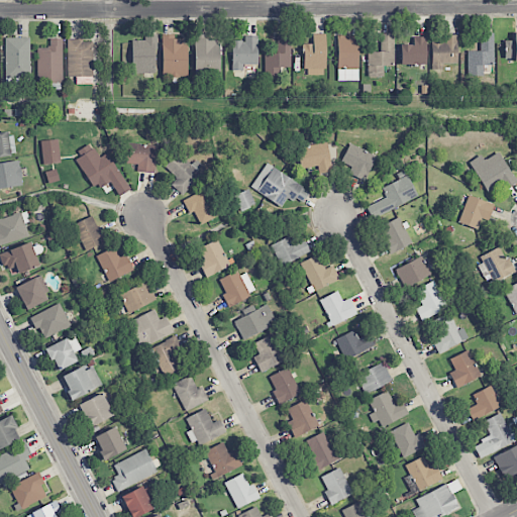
[(325,75),(324,33),(312,34),(313,44),(303,44),(304,76),(325,75)]
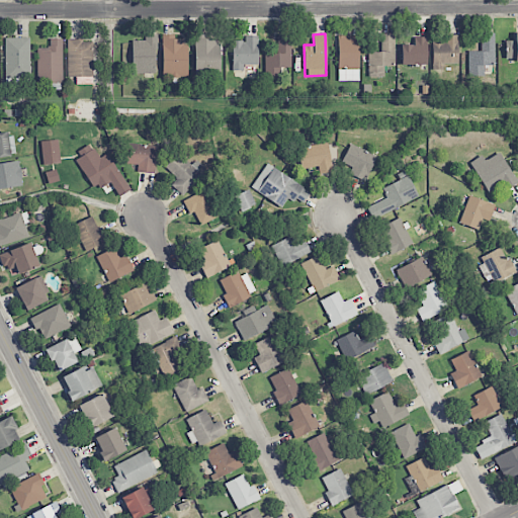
[(395,33),(380,33),(380,52),(368,52),(368,66),(394,66),(395,33)]
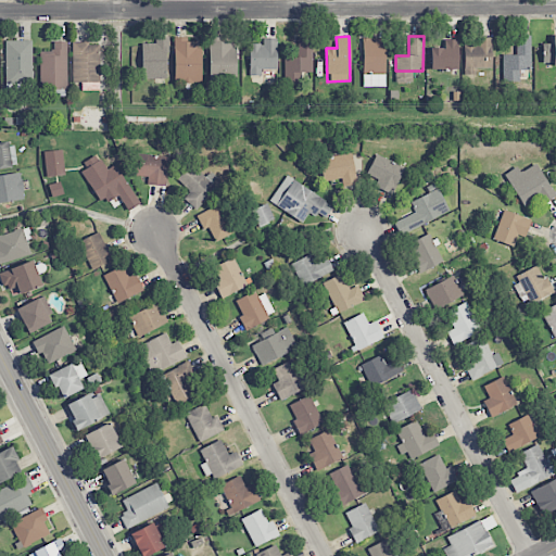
[(503,81),(520,81),(520,71),(530,71),(530,36),(516,36),(516,55),(502,55),(503,81)]
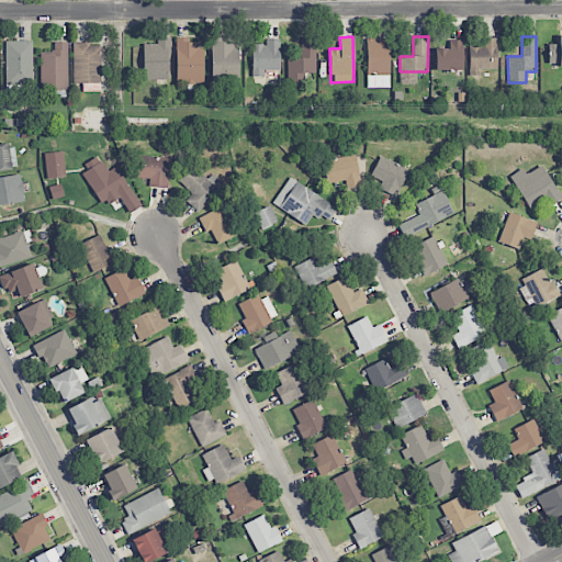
[(549,66),(561,65),(561,36),(558,36),(558,44),(548,45),(549,66)]
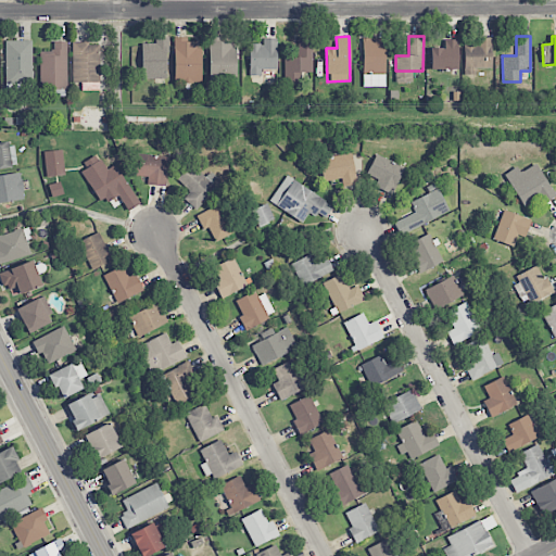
[(166,79),(167,38),(155,37),(155,43),(142,43),(141,78),(166,79)]
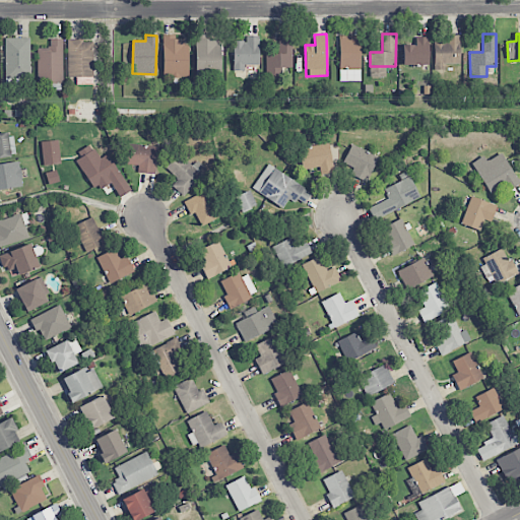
[(265,54),(266,79),(282,78),(282,68),(293,68),(291,35),(278,36),(278,53),(265,54)]
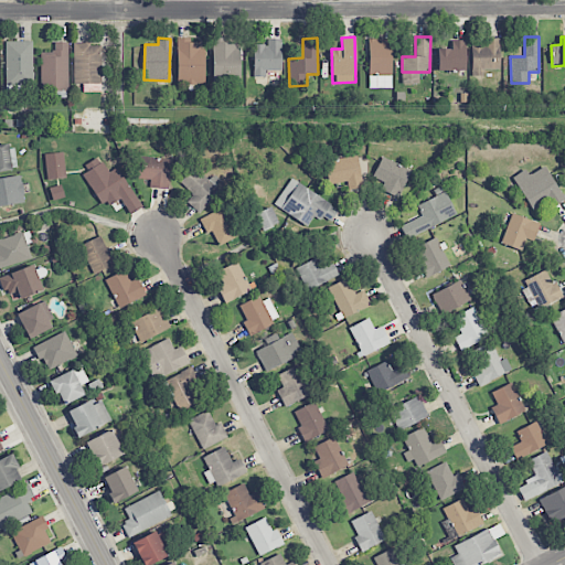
[(500,70),(499,38),(486,39),(486,43),(471,44),(472,76),(483,76),(483,70),(500,70)]
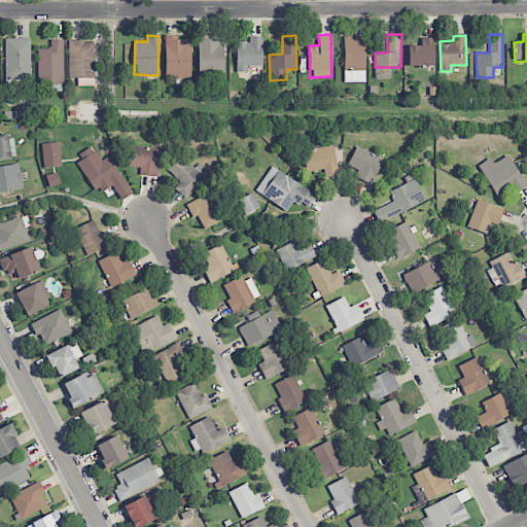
[(164,78),(189,79),(189,36),(165,36),(164,78)]
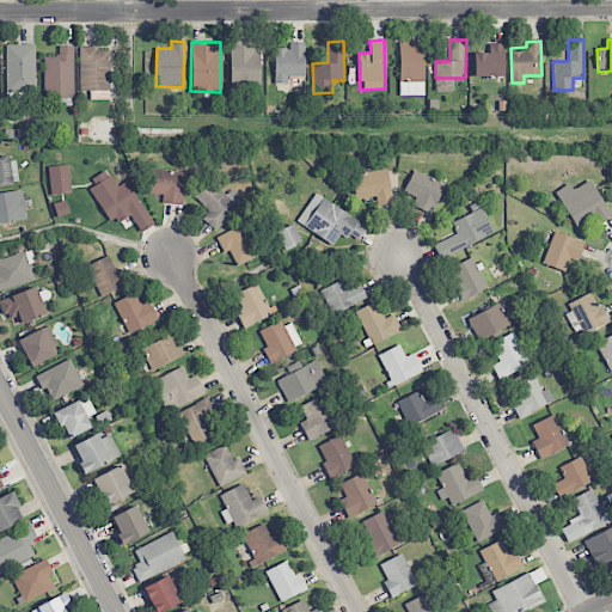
[(230,87),(259,87),(258,42),(230,42),(230,87)]
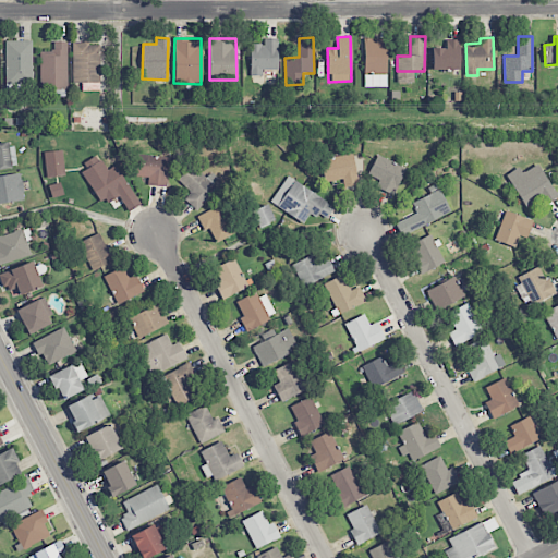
[(251,76),(262,76),(262,70),(278,70),(278,39),(263,38),(263,45),(251,45),(251,76)]
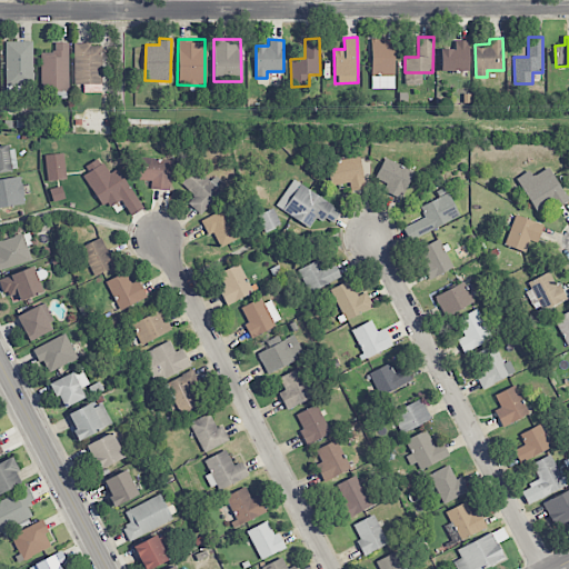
[(395,89),(393,39),(370,40),(371,89),(395,89)]
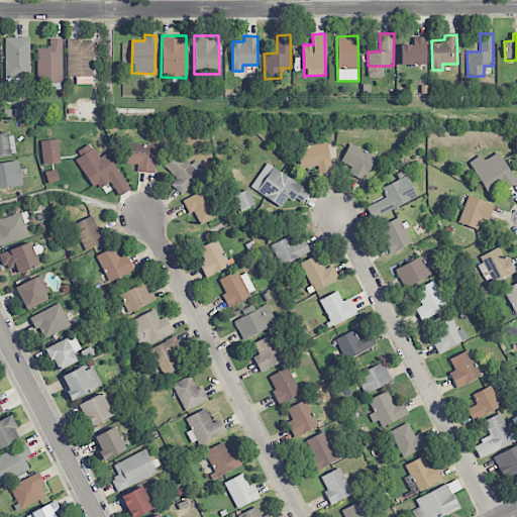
[(426,65),(425,36),(413,36),(413,44),(400,44),(400,66),(426,65)]
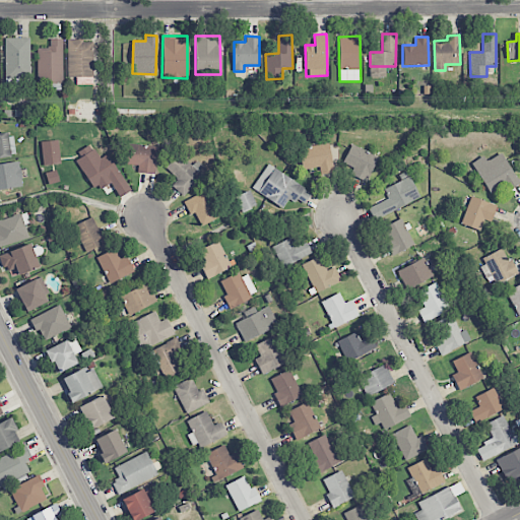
[(29,38),(5,39),(5,78),(30,78),(29,38)]
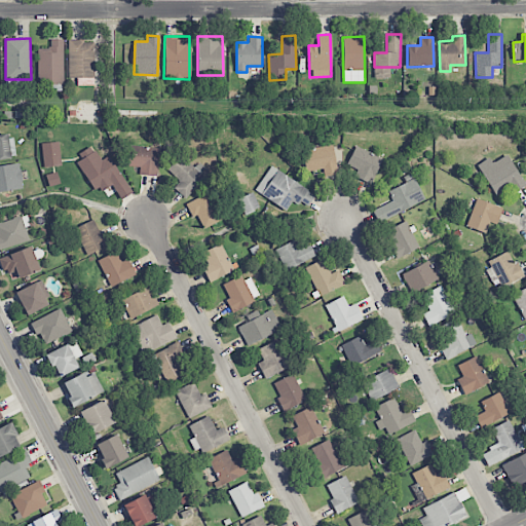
[(63,39),(50,40),(51,48),(38,48),(39,84),(47,84),(47,91),(64,90),(63,39)]
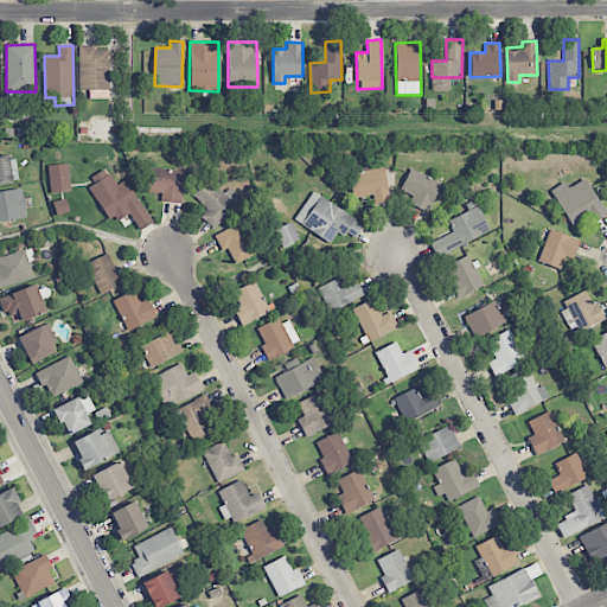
[(109,49),(98,49),(98,45),(80,46),(80,90),(109,89),(109,49)]
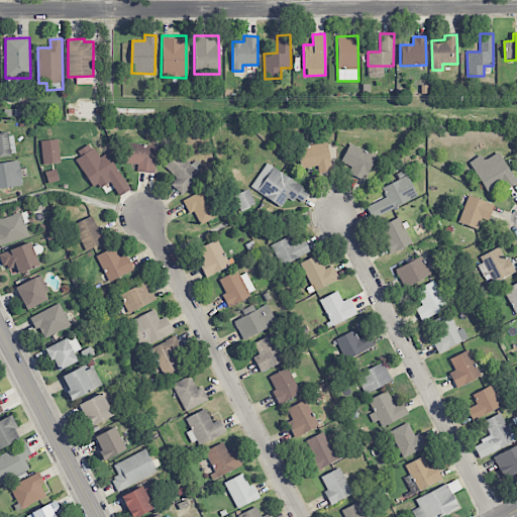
[(93,78),(75,77),(75,85),(92,85),(93,78)]
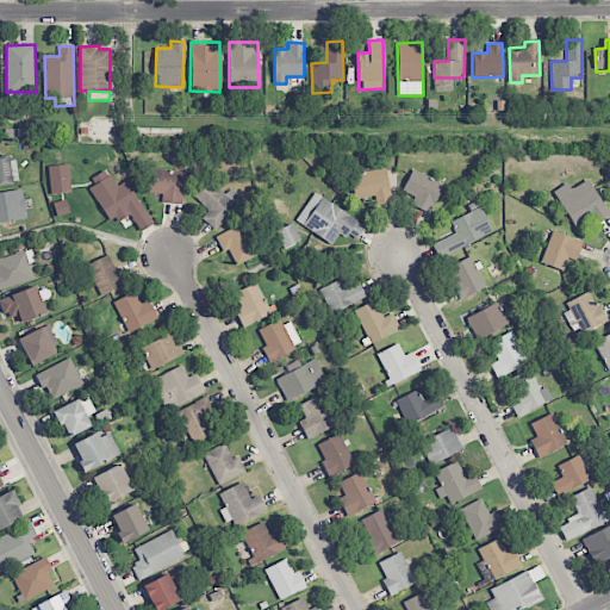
[(70,192),(68,165),(48,167),(50,194),(70,192)]
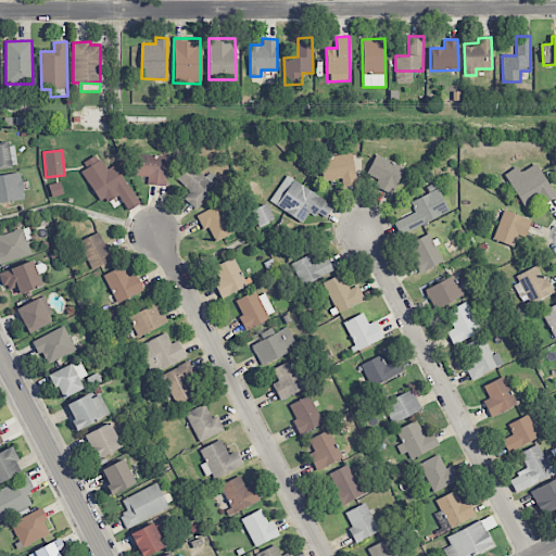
[(343,187),(357,184),(351,153),(319,160),(324,182),(341,178),(343,187)]
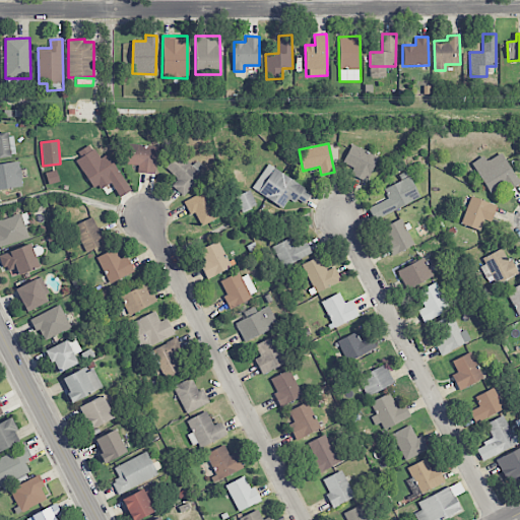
[(138,166),(137,173),(155,174),(156,146),(127,144),(126,165),(138,166)]
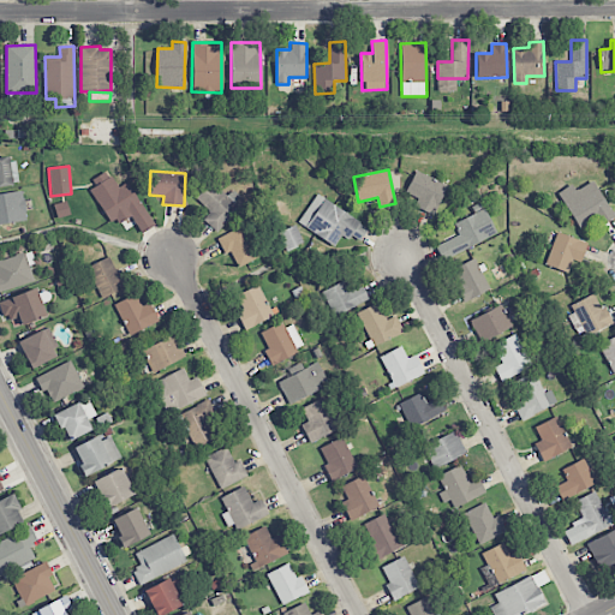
[(415,207),(433,215),(447,186),(416,171),(405,192),(418,198),(415,207)]
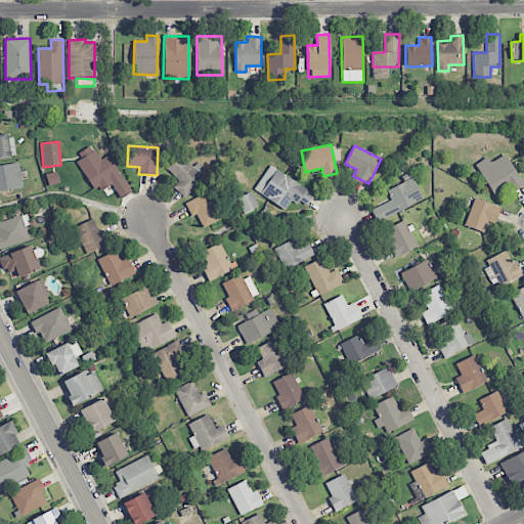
[(75,159),(95,192),(112,183),(121,199),(131,192),(110,155),(100,160),(93,147),(75,159)]
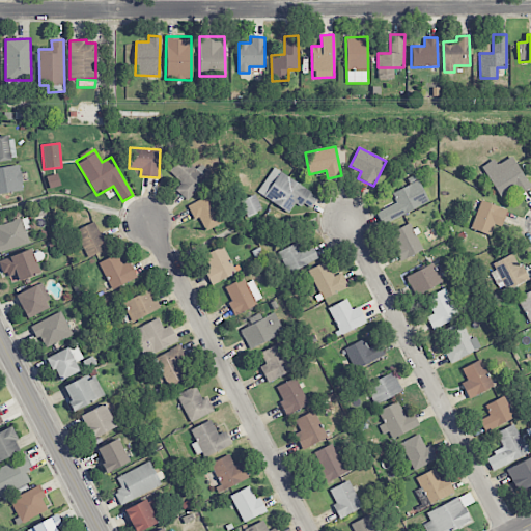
[(201,164),(195,169),(183,157),(169,169),(182,184),(175,189),(185,198),(211,174),(201,164)]
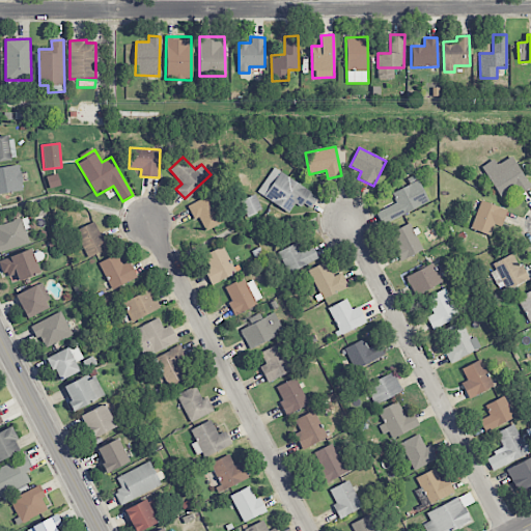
[(483,165),(497,198),(514,190),(518,195),(529,190),(514,157),(496,165),(494,160),(483,165)]
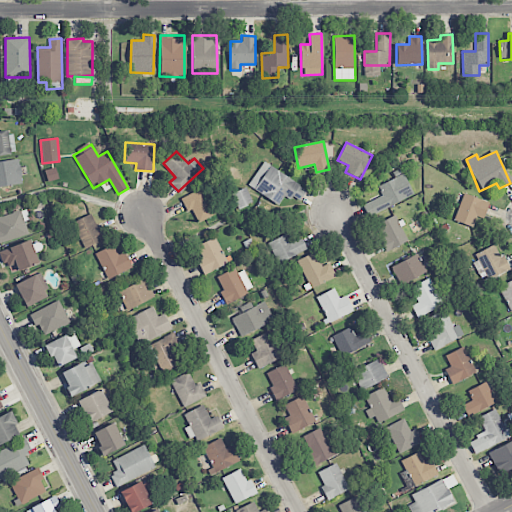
[(0,161),(0,186),(22,184),(19,159),(0,161)]
